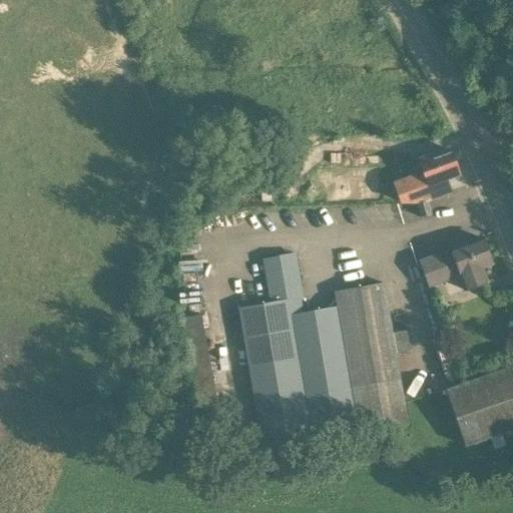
[(414,176),(423,202),(427,200),(449,192),(444,179),(457,174),(448,150),(418,160),(421,172),(414,176)]
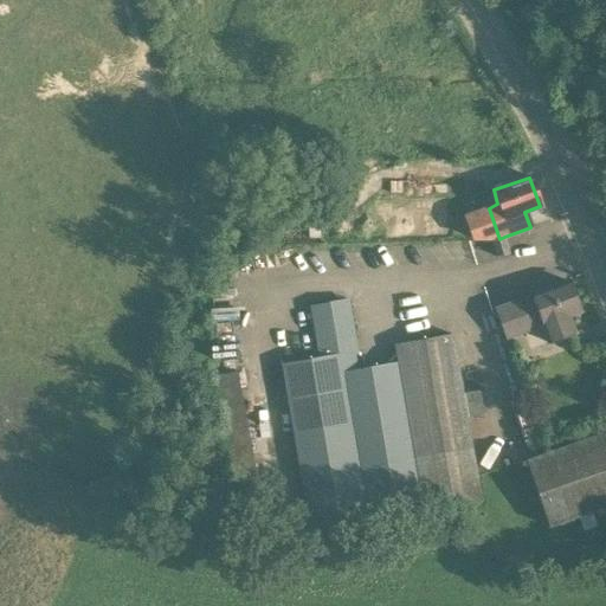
[(507,245),(504,238),(500,240),(491,243),(496,259),(509,256),(507,245)]
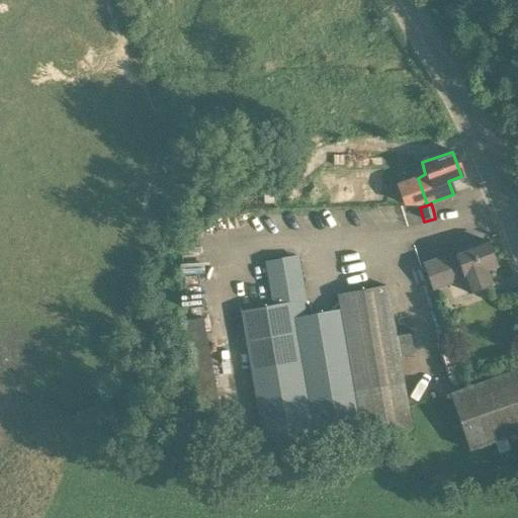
[(490,286),(485,270),(495,266),(485,242),(423,266),(432,291),(461,280),(467,295),(490,286)]
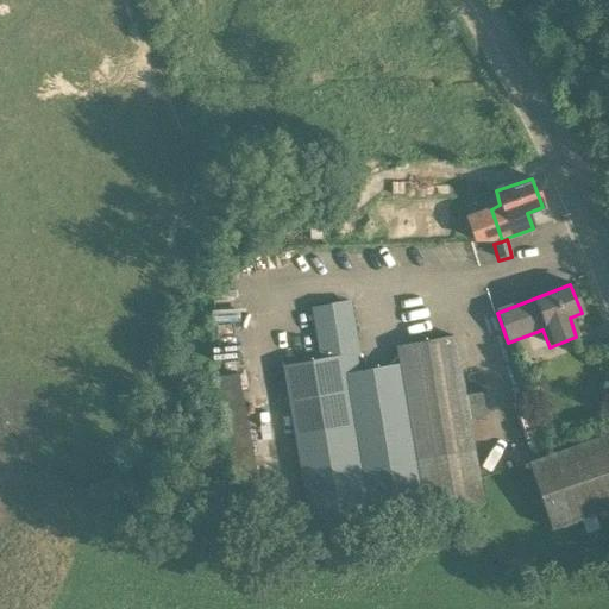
[(363,371),(351,301),(309,309),(316,347),(318,347),(320,360),(281,368),(311,534),(484,504),(469,420),(485,418),(482,394),(465,396),(454,337),(395,347),(399,365),(363,371)]
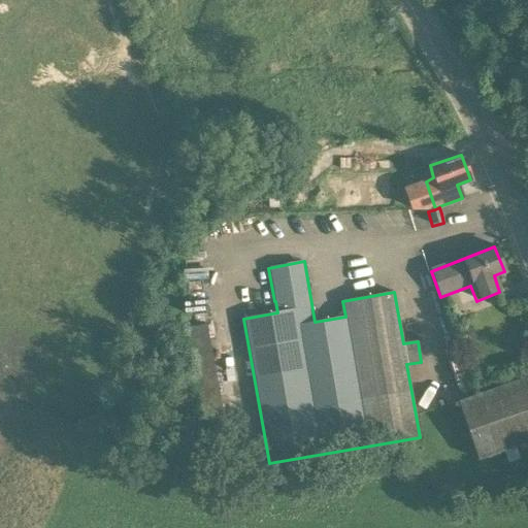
[(186,325),(198,381),(220,376),(207,320),(186,325)]
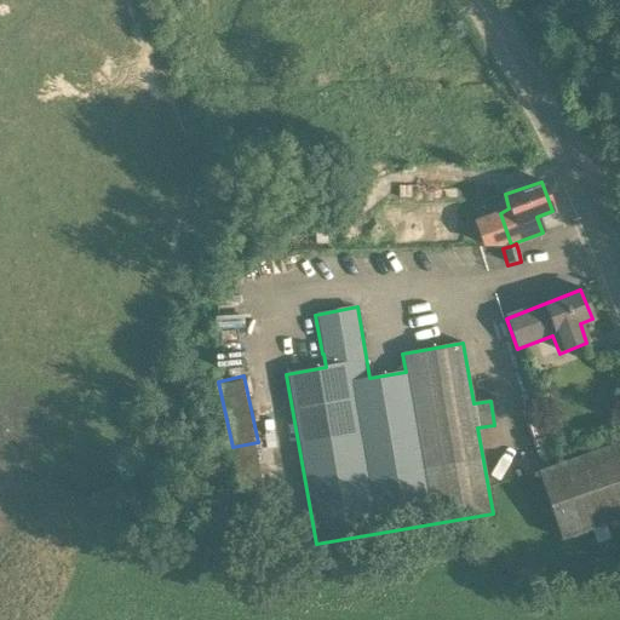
[(561,540),(619,520),(619,442),(538,472),(561,540)]
